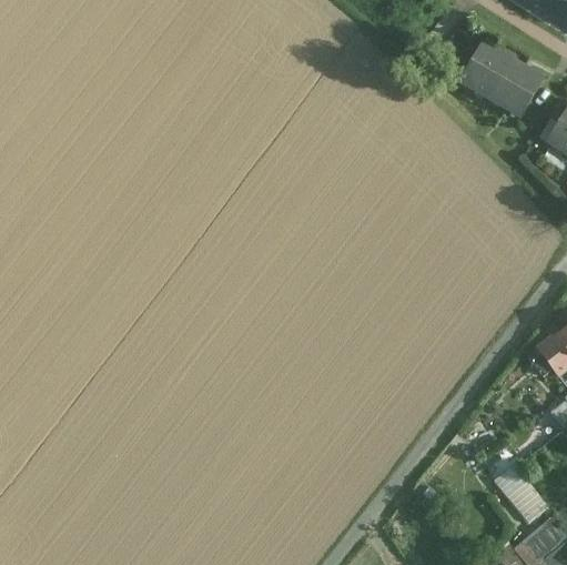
[(512,59),(481,41),(458,81),(489,99),(512,59)]
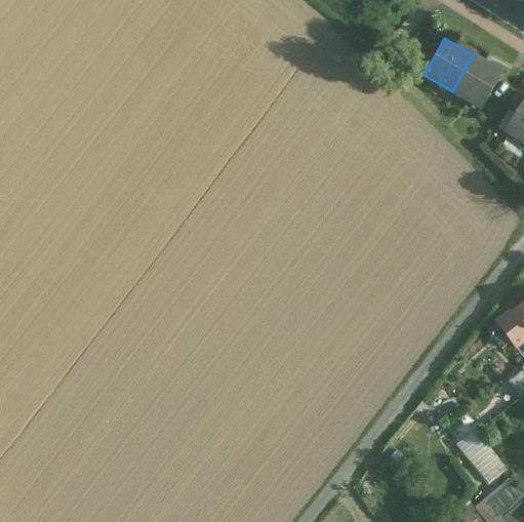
[(501,71),(473,54),(452,91),(480,107),(501,71)]
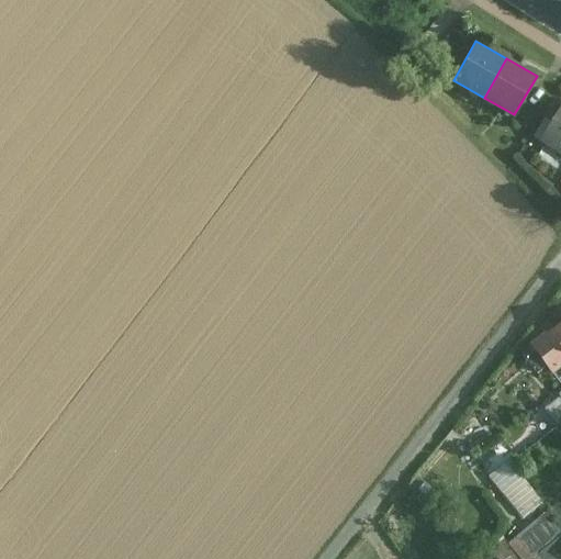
[(560,103),(550,121),(539,138),(560,152),(560,103)]
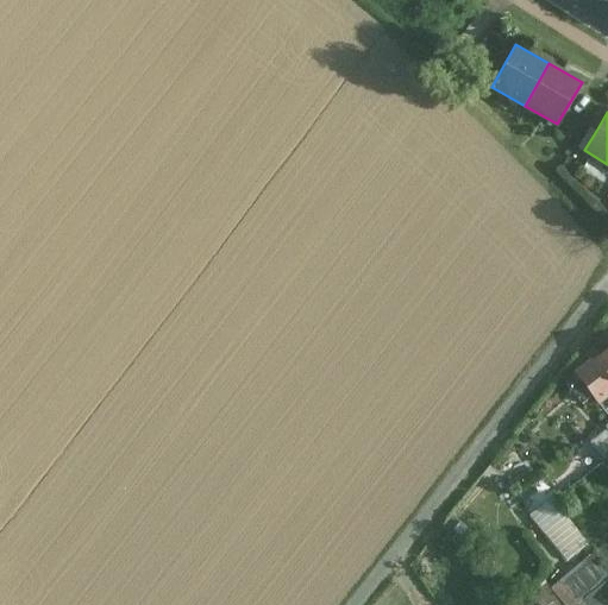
[(589,126),(577,145),(584,150),(596,131),(589,126)]
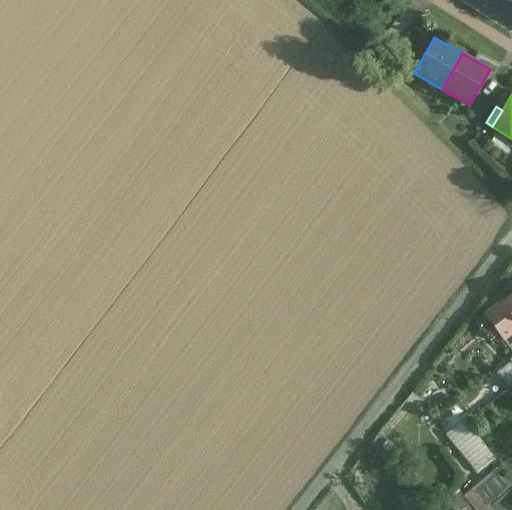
[(511,293),(485,315),(486,317),(479,323),(490,337),(497,331),(502,337),(511,329),(511,293)]
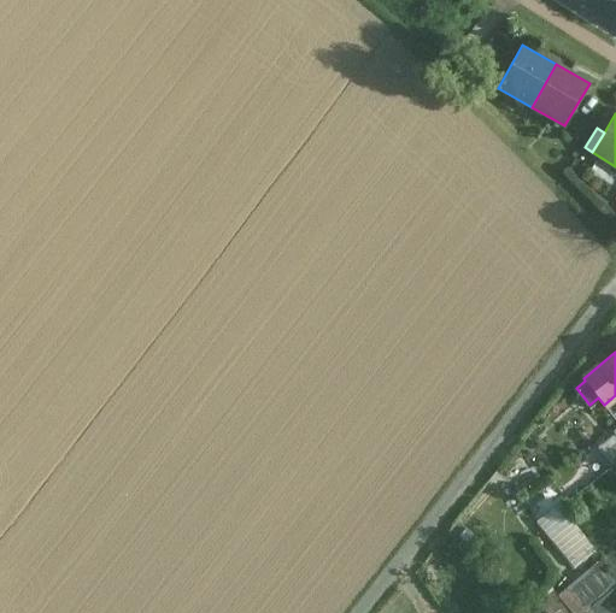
[(615,435),(599,448),(612,464),(615,460),(615,435)]
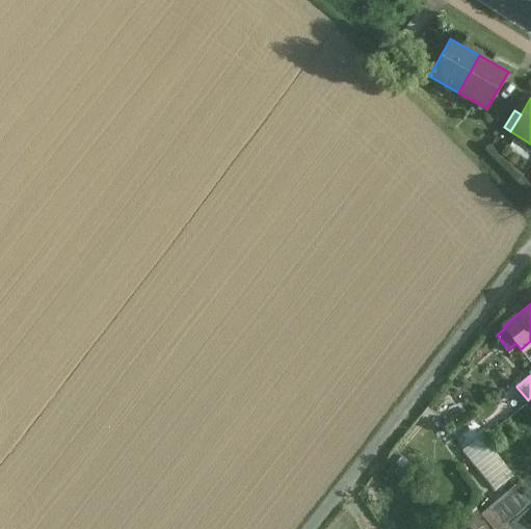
[(530,528),(530,503),(510,521),(516,528),(530,528)]
